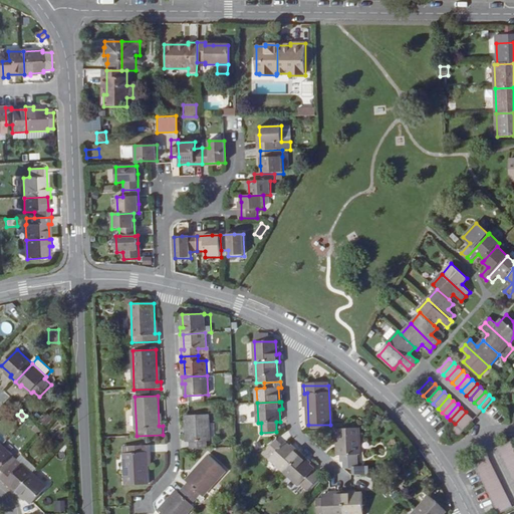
[(455,424),(456,426),(460,429),(470,416),(466,412),(455,424)]
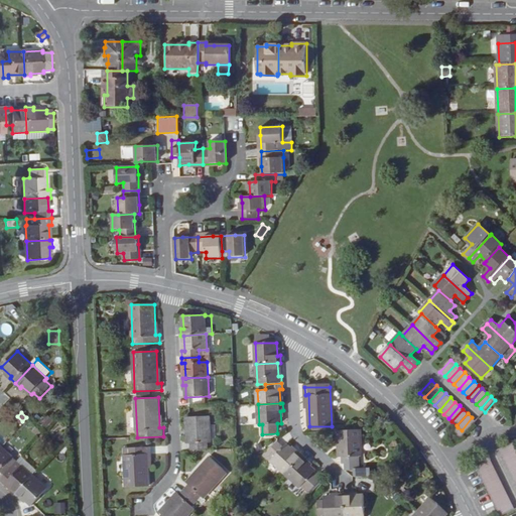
[(211,442),(210,415),(187,416),(188,443),(190,443),(190,450),(208,449),(208,443),(211,442)]
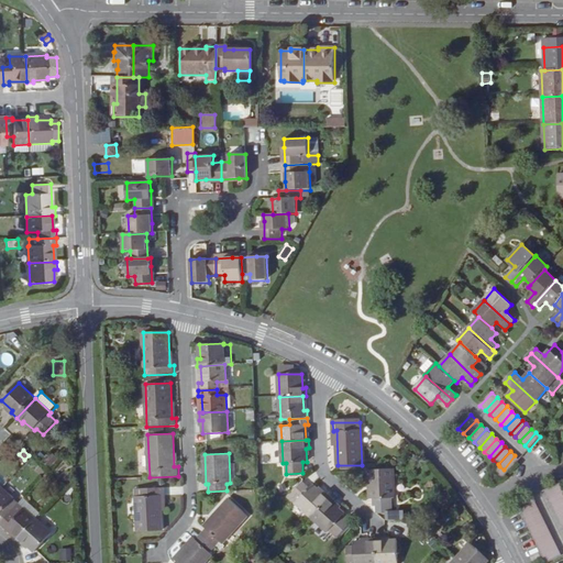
[(59,460),(55,455),(46,464),(51,468),(59,460)]
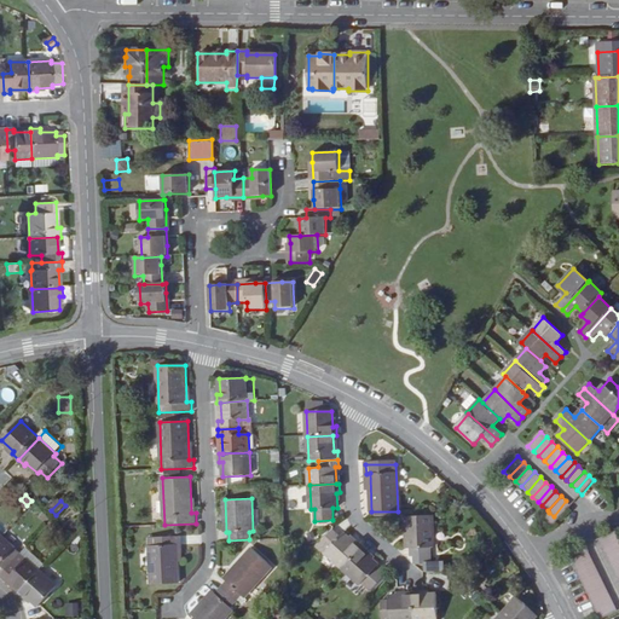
[(559,520),(571,505),(572,505),(566,501),(554,516),(559,520)]
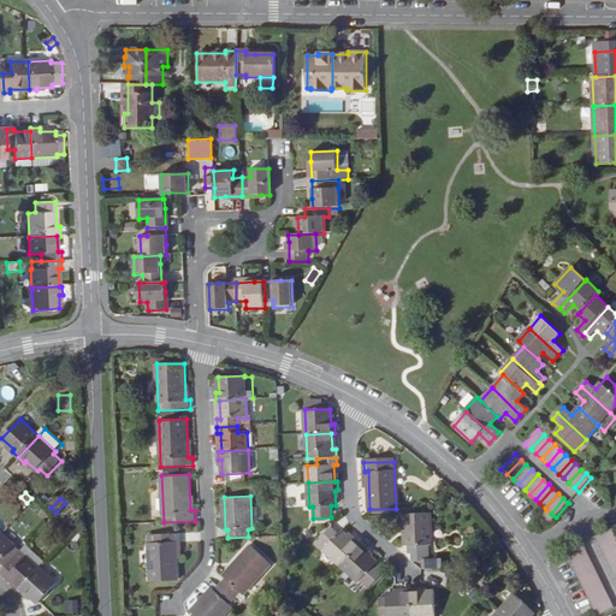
[(551,514),(546,510),(540,517),(549,525),(556,517),(551,514)]
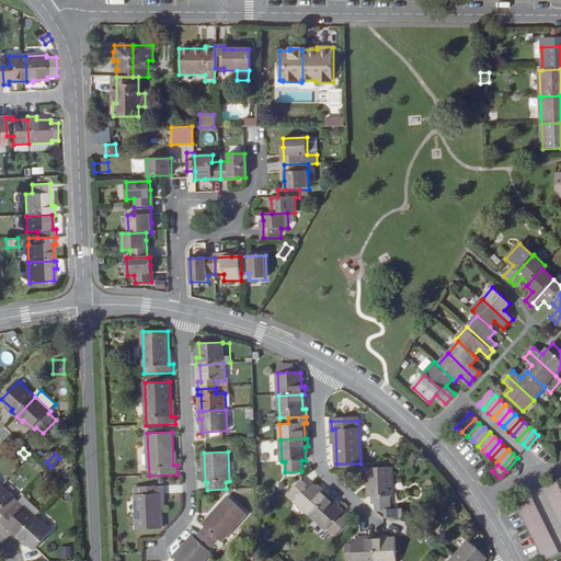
[(377,512),(391,511),(390,496),(393,496),(392,467),(367,468),(369,497),(373,497),(373,504),(377,504),(377,512)]
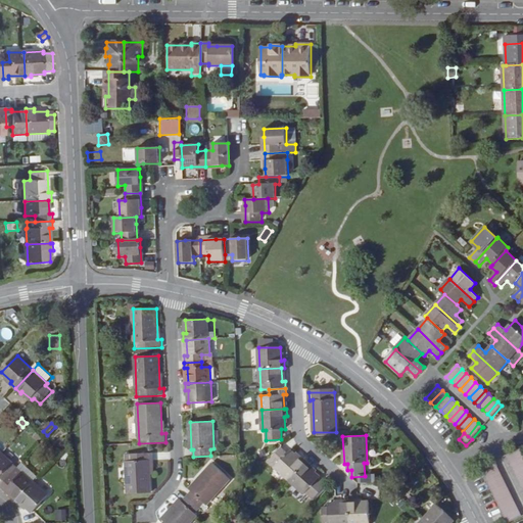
[(305,463),(300,459),(299,460),(289,452),(288,453),(282,447),(270,461),(290,479),(305,463)]
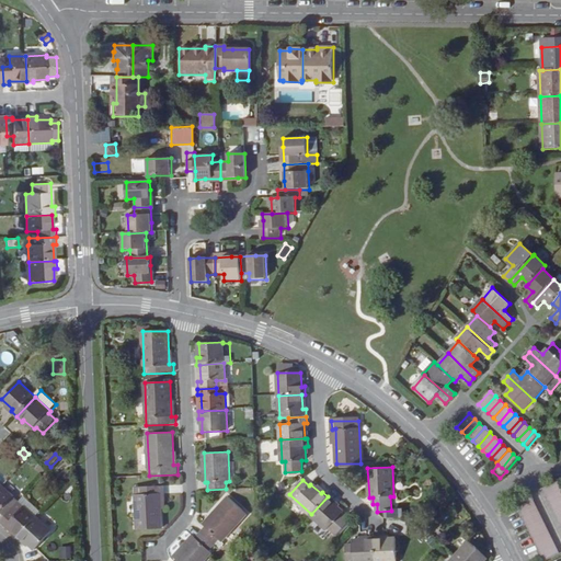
[(544,489),(547,494),(560,487),(560,483),(560,481),(544,489)]
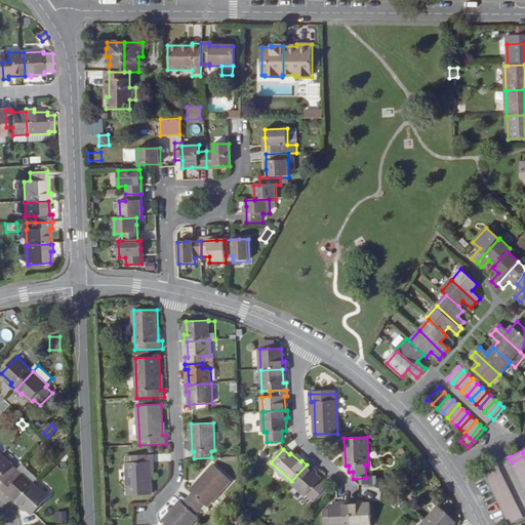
[(151,494),(150,462),(154,461),(154,454),(126,455),(128,495),(151,494)]
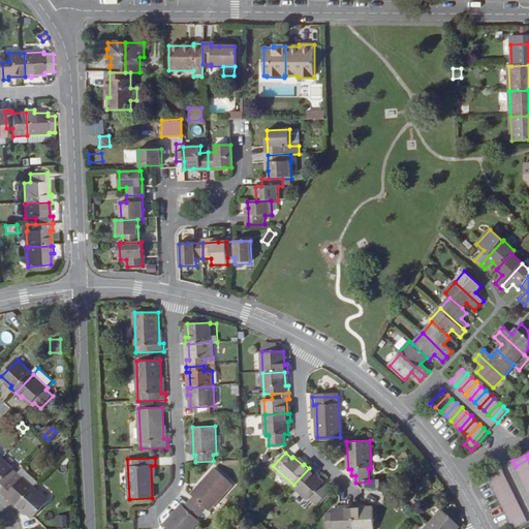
[(0,491),(1,492),(13,478),(8,473),(13,468),(3,459),(0,462),(0,491)]
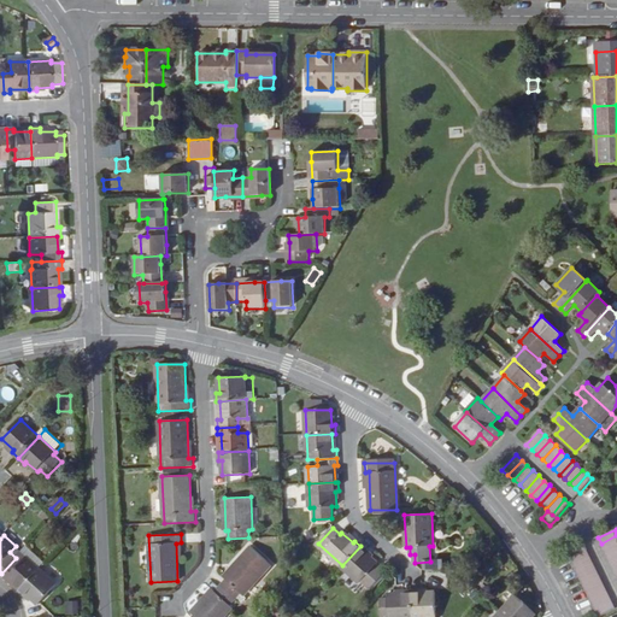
[(616,535),(601,544),(605,551),(616,544),(616,535)]
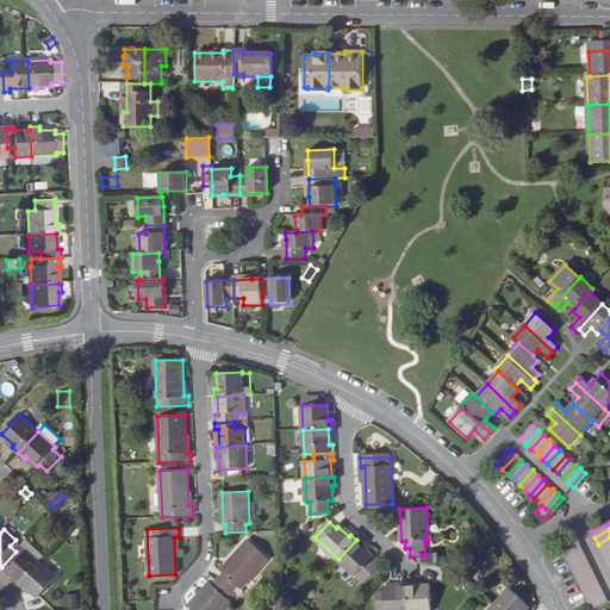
[(601,551),(609,545),(609,537),(598,545),(601,551)]
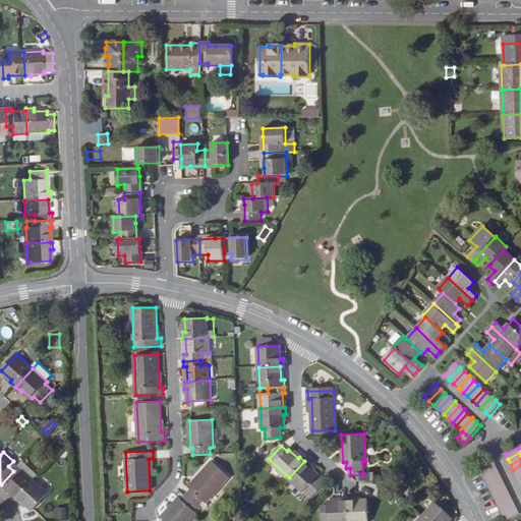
[(325,484),(316,477),(317,476),(308,467),(309,466),(304,461),(289,477),(304,490),(305,489),(313,497),(325,484)]
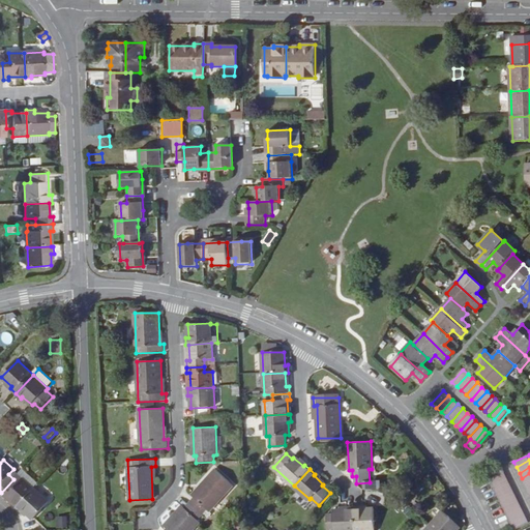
[(504,473),(502,469),(493,473),(495,477),(504,473)]
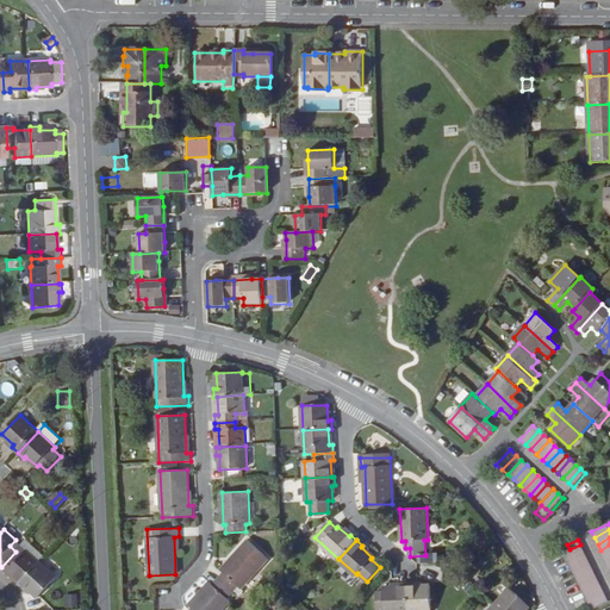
[(243,591),(241,589),(268,559),(248,541),(221,571),(224,573),(218,579),(232,592),(237,597),(243,591)]
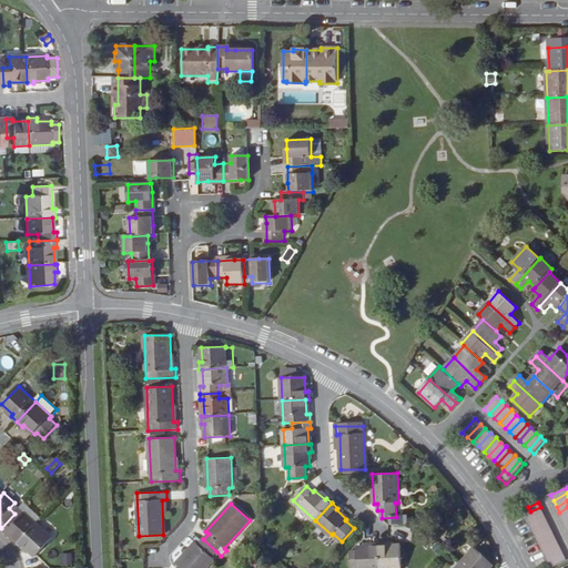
[(540,507),(530,511),(525,515),(528,520),(544,513),(540,507)]
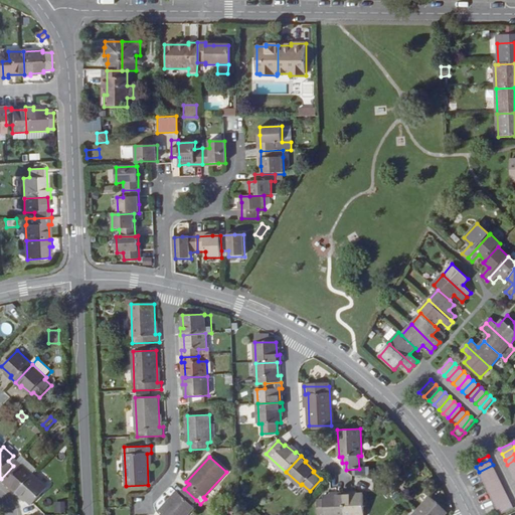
[(18,461),(13,466),(1,479),(6,483),(7,481),(18,491),(33,475),(18,461)]
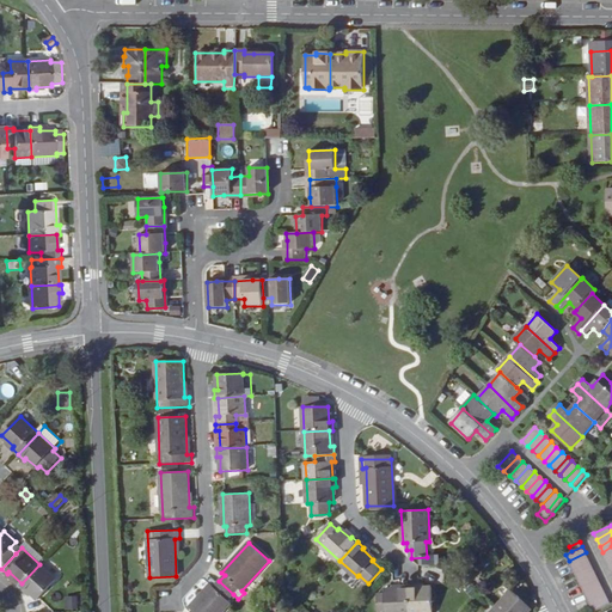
[(571,567),(588,558),(586,552),(569,561),(571,567)]
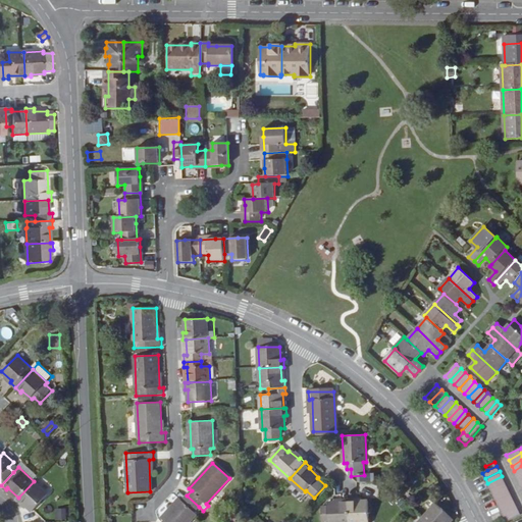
[(487,483),(490,489),(505,482),(502,476),(487,483)]
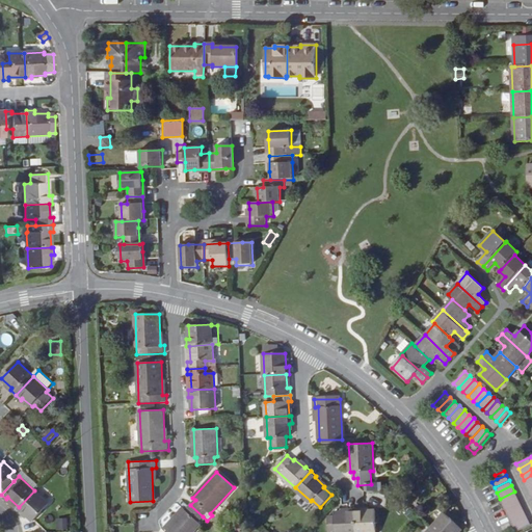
[(34,490),(19,507),(17,509),(22,514),(24,511),(33,521),(49,504),(34,490)]
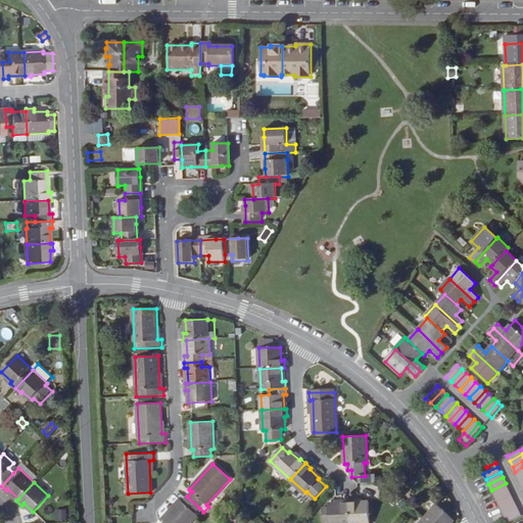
[(506,483),(491,490),(493,495),(509,488),(506,483)]
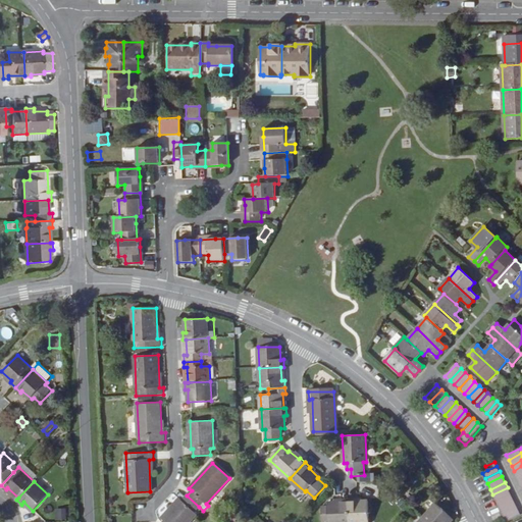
[(496,500),(510,492),(508,487),(492,494),(496,500)]
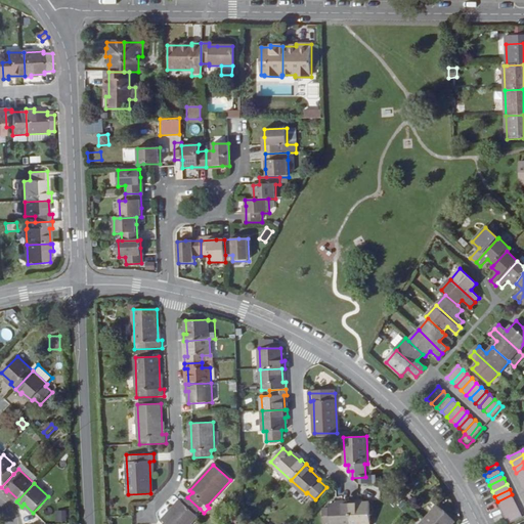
[(500,508),(515,500),(512,494),(497,501),(500,508)]
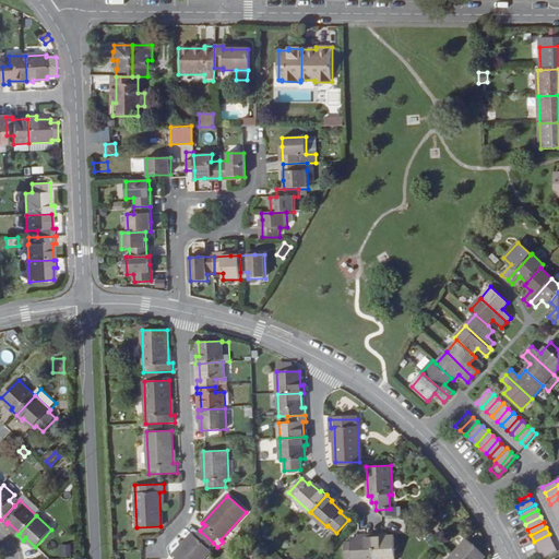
[(213,543),(200,531),(194,536),(192,534),(173,555),(177,558),(202,558),(211,550),(209,548),(213,543)]
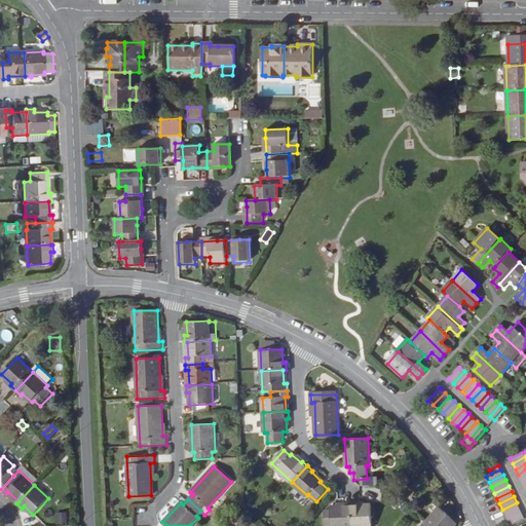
[(351,525),(351,502),(342,502),(342,506),(331,506),(331,510),(324,511),(325,525),(351,525)]
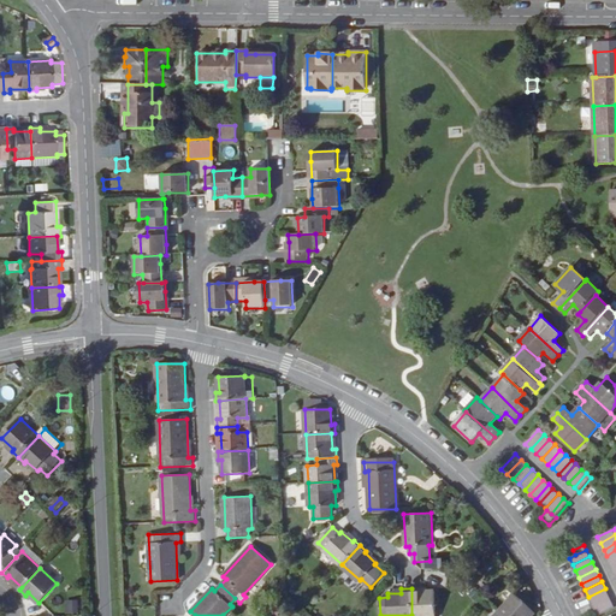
[(412,615),(436,615),(436,591),(420,592),(420,588),(412,588),(412,615)]
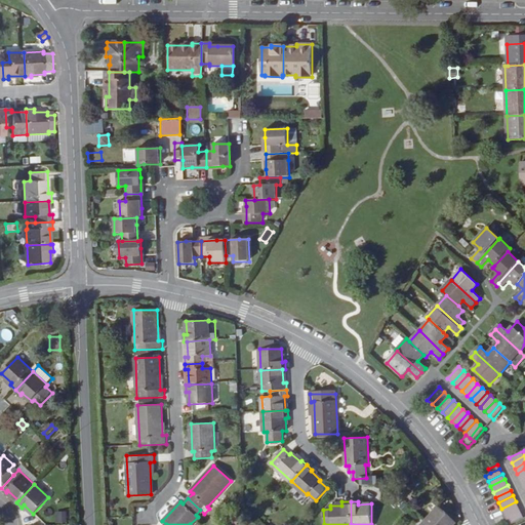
[(503,514),(519,507),(516,501),(501,509),(503,514)]
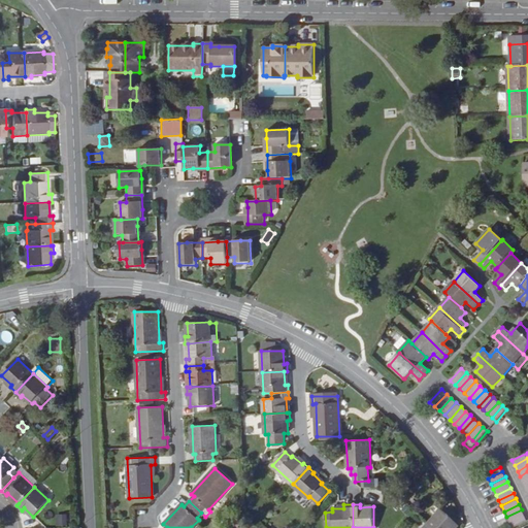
[(454,527),(458,524),(441,509),(428,524),(431,527),(454,527)]
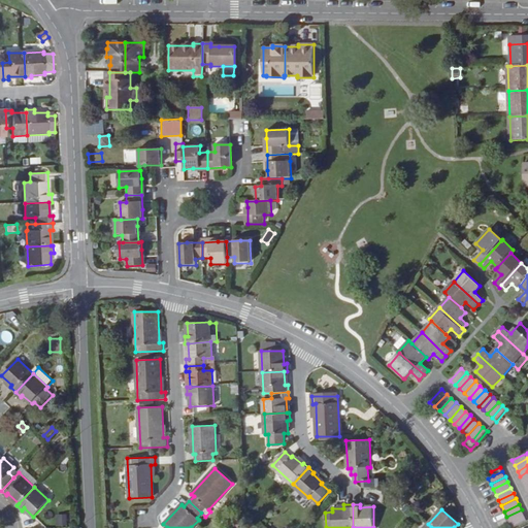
[(509,523),(525,516),(522,509),(506,517),(509,523)]
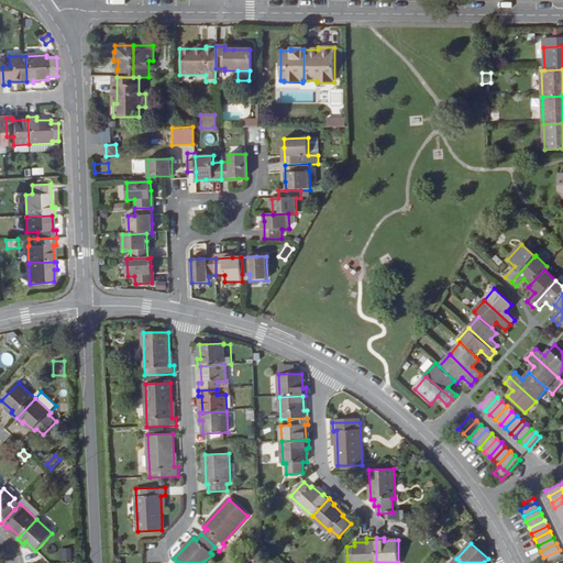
[(70,560),(70,548),(59,549),(59,560),(70,560)]
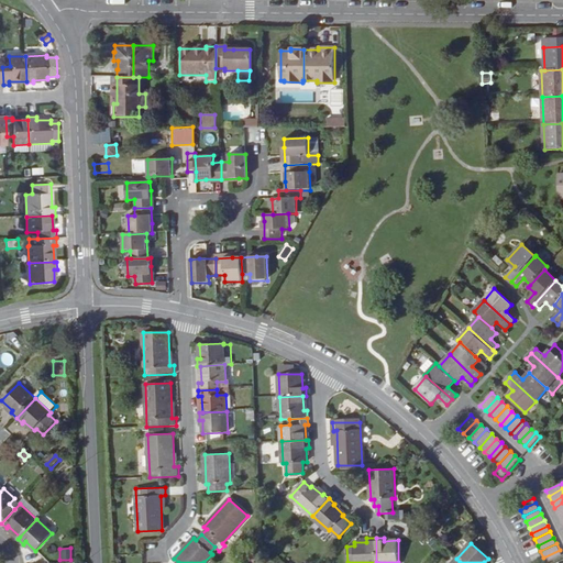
[(543,558),(545,562),(547,562),(562,555),(560,550),(543,558)]
